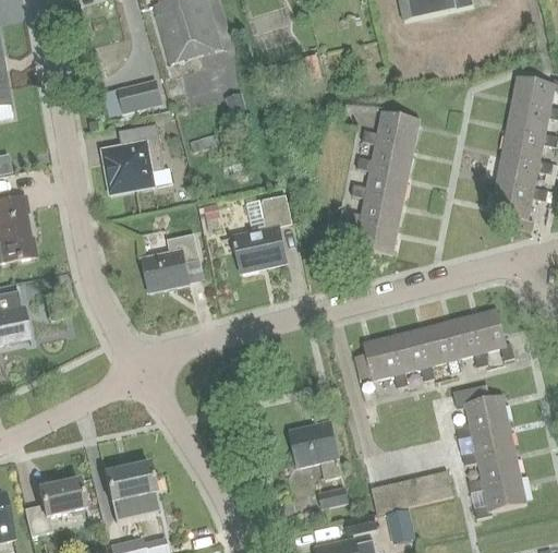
[(171,62),(222,46),(208,0),(160,0),(154,2),(171,62)]
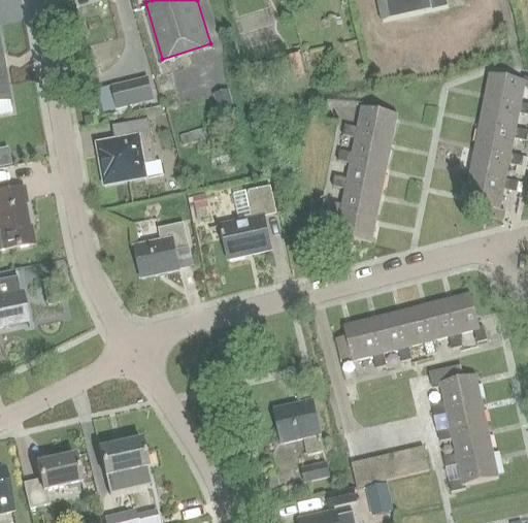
[(376,0),(381,18),(447,3),(446,0),(376,0)]
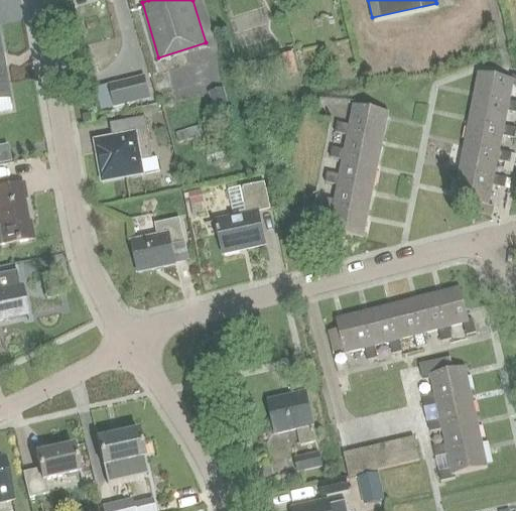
[(0,96),(9,95),(0,43),(0,96)]
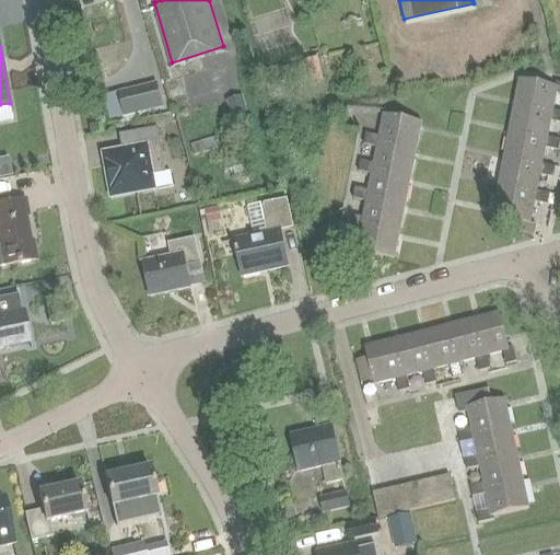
[(520,76),(513,104),(551,112),(552,106),(556,91),(559,91),(559,80),(556,80),(555,83),(520,76)]
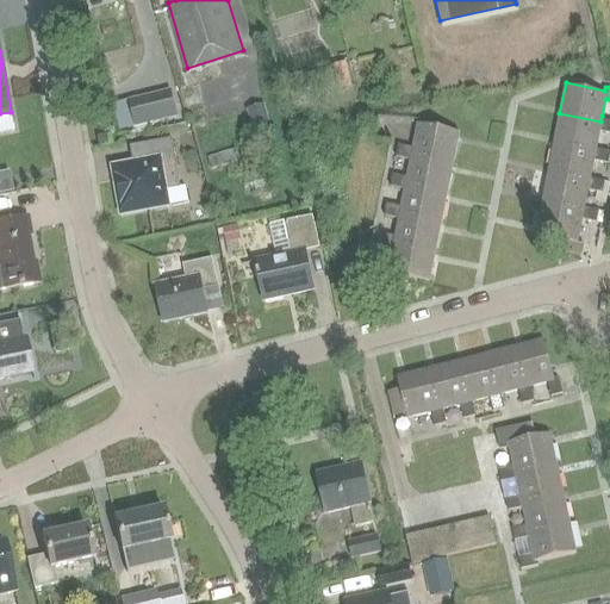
[(134,124),(176,114),(170,86),(126,97),(134,124)]
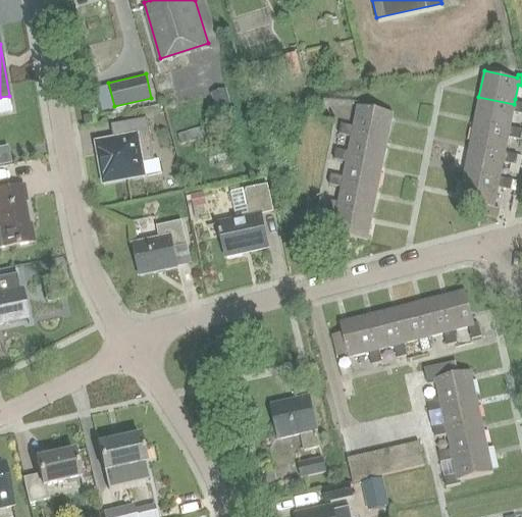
[(211,90),(216,110),(231,105),(225,86),(211,90)]
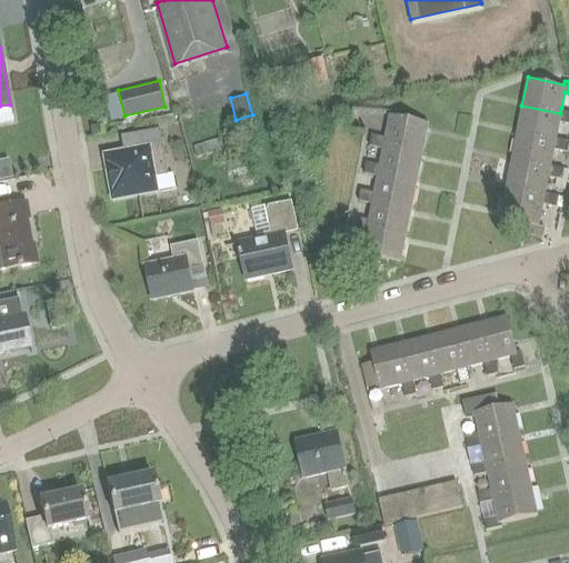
[(521,106),(516,132),(555,140),(556,136),(559,119),(568,120),(568,109),(561,108),(560,113),(521,106)]
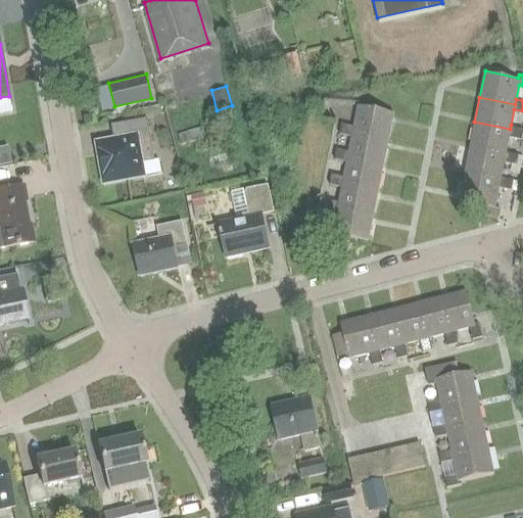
[(341,122),(339,131),(352,134),(353,130),(387,137),(392,111),(359,104),(354,124),(341,122)]
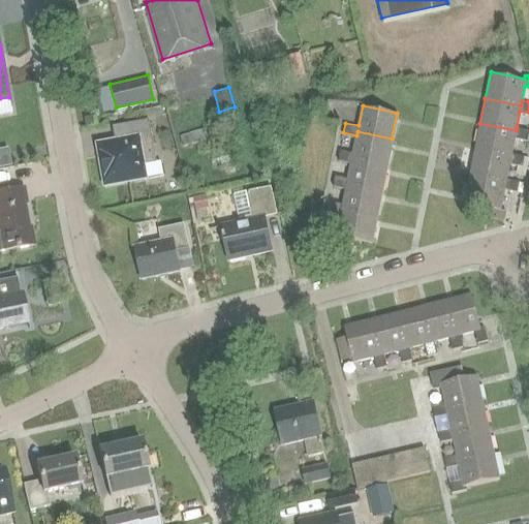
[(85,115),(86,124),(97,122),(95,113),(85,115)]
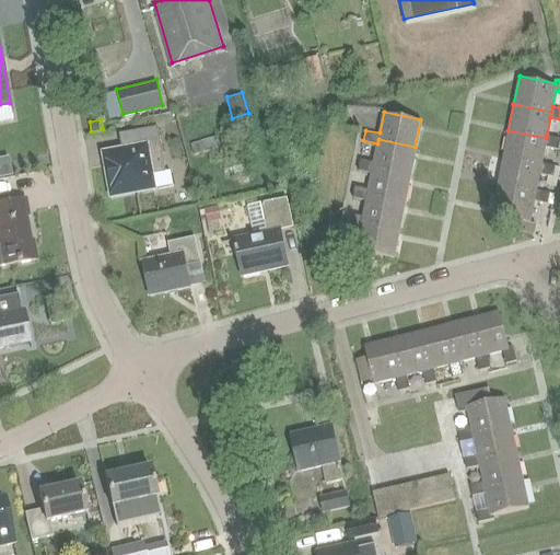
[(156,124),(118,130),(121,148),(104,151),(112,192),(152,184),(150,172),(165,169),(156,124)]
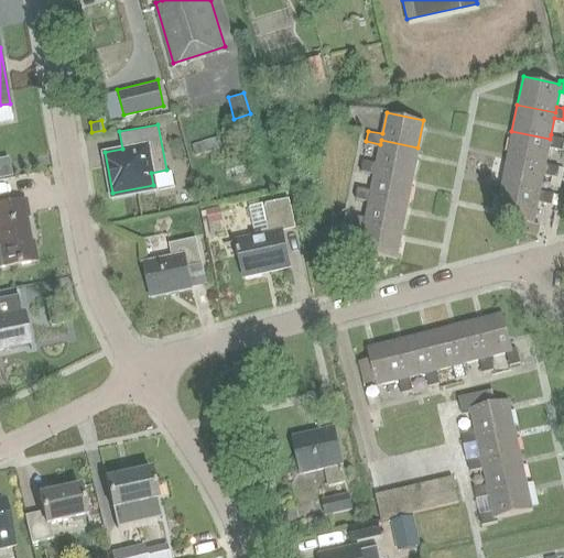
[(511,131),(507,159),(544,166),(545,161),(549,145),(562,148),(563,137),(551,134),(550,139),(511,131)]
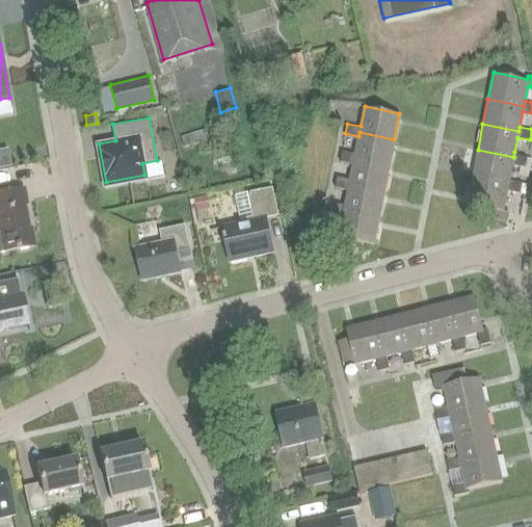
[(203,127),(181,133),(185,145),(206,137),(203,127)]
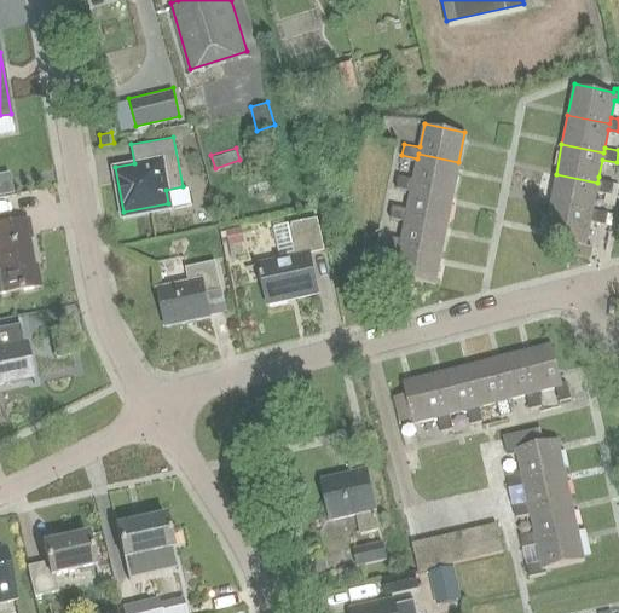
[(398,173),(395,185),(411,189),(412,184),(452,192),(458,162),(418,154),(417,158),(414,177),(398,173)]
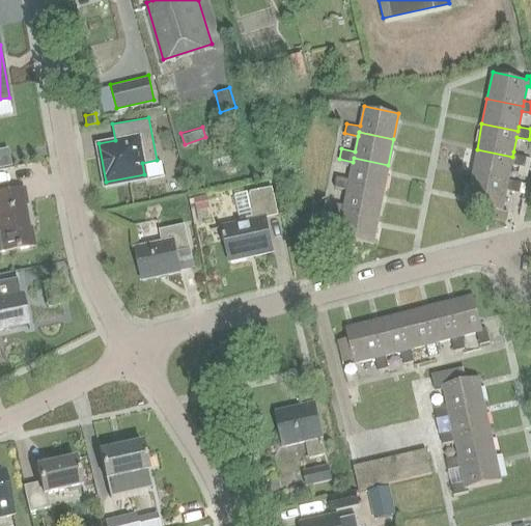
[(0,162),(12,160),(9,142),(0,143),(0,162)]
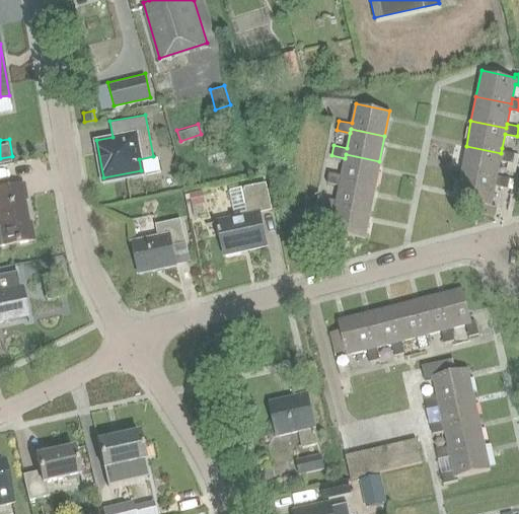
[(466,146),(461,171),(496,178),(497,173),(500,158),(512,161),(514,151),(502,148),(501,153),(466,146)]
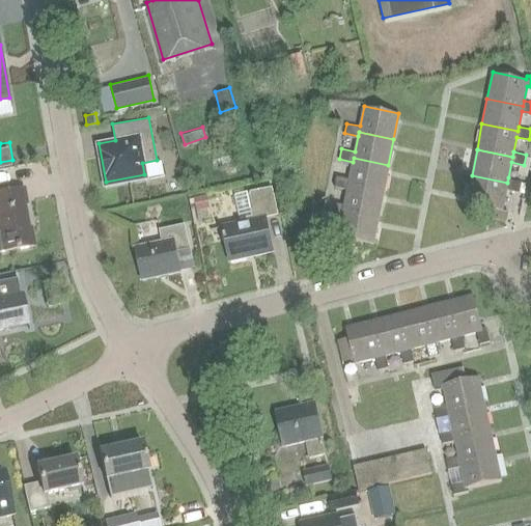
[(336,174),(334,185),(347,188),(348,184),(383,191),(388,165),(354,158),(353,162),(350,177),(336,174)]
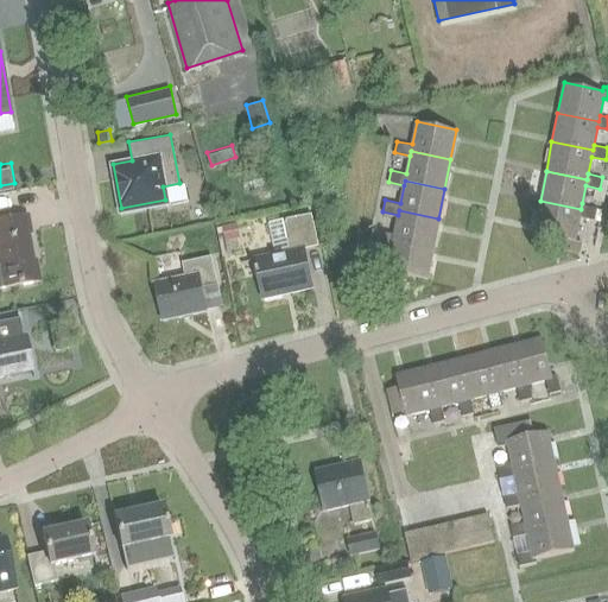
[(540,201),(533,230),(575,239),(580,215),(594,219),(596,206),(582,203),(581,209),(540,201)]
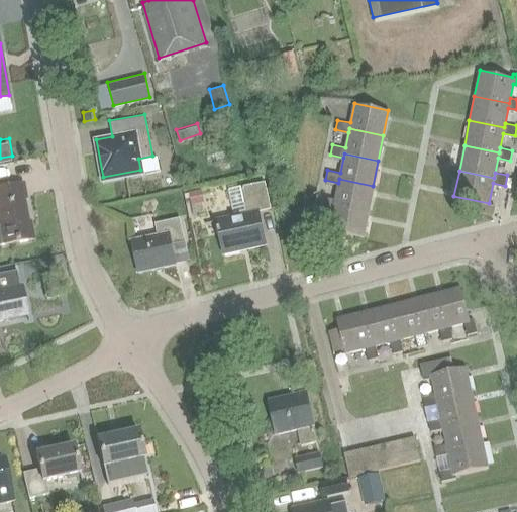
[(322,195),(320,205),(333,208),(334,203),(368,210),(373,186),(339,179),(338,183),(335,197),(322,195)]
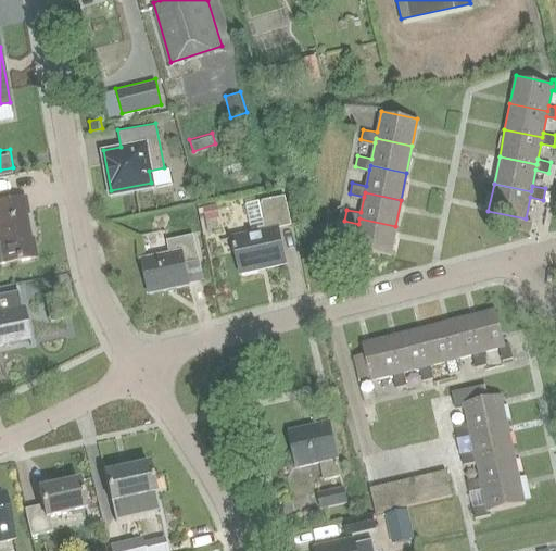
[(0,258),(4,258),(35,252),(33,235),(29,235),(25,211),(28,211),(25,193),(0,197),(0,258)]
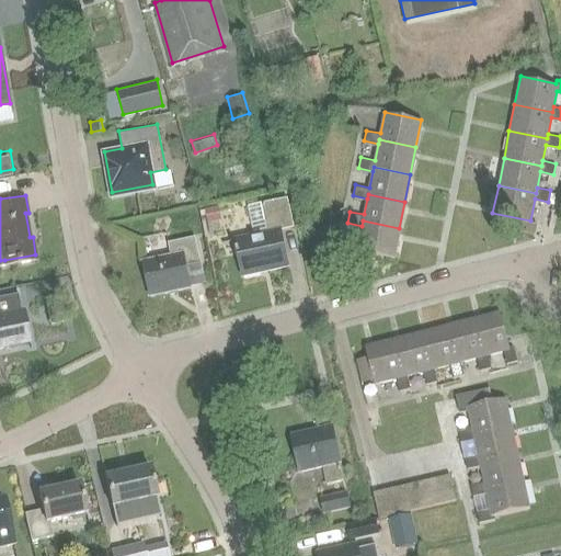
[(282,226),(294,224),(288,195),(263,200),(268,227),(236,234),(242,270),(288,261),(282,226)]
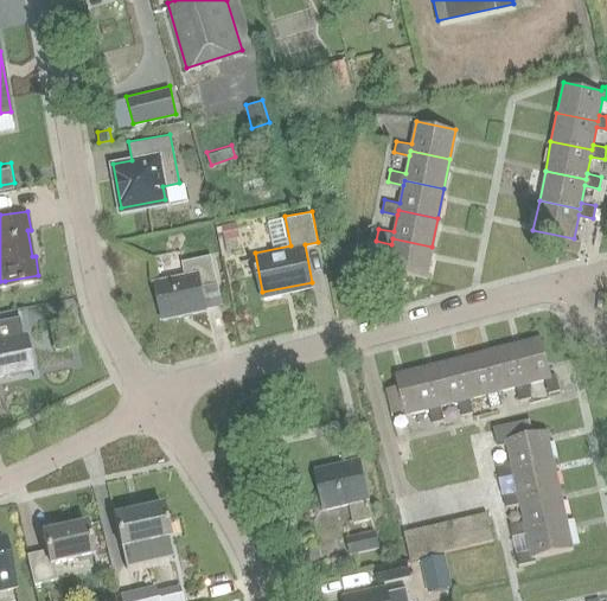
[(236,219),(221,223),(224,237),(240,234),(236,219)]
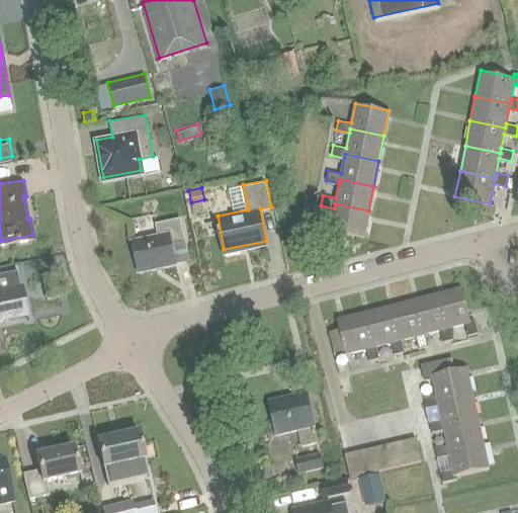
[(318,220),(316,230),(331,234),(331,230),(363,237),(368,210),(335,203),(334,208),(331,223),(318,220)]
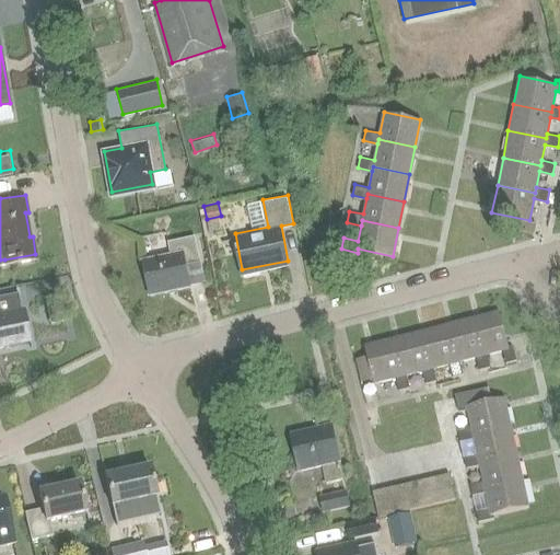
[(186,261),(200,257),(195,232),(168,238),(171,252),(143,257),(151,291),(190,282),(186,261)]
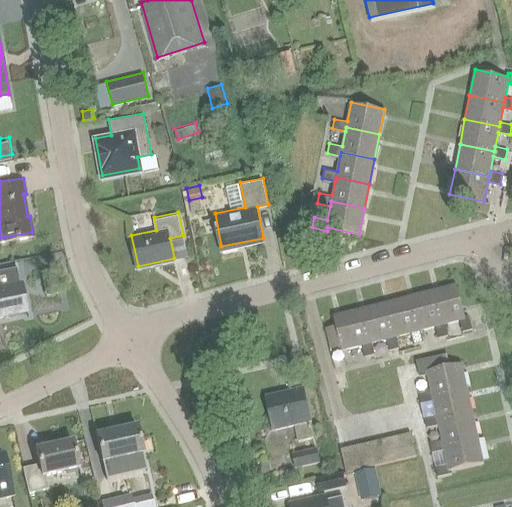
[(0,313),(26,307),(20,278),(19,278),(16,265),(0,268),(0,313)]
